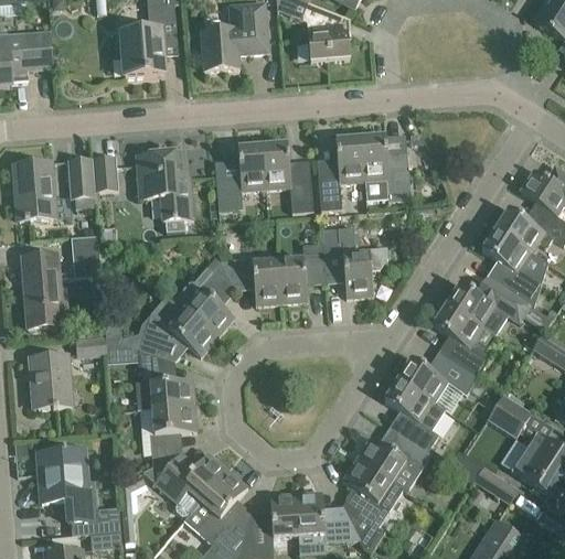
[(0,0),(0,14),(25,13),(24,0),(0,0)]
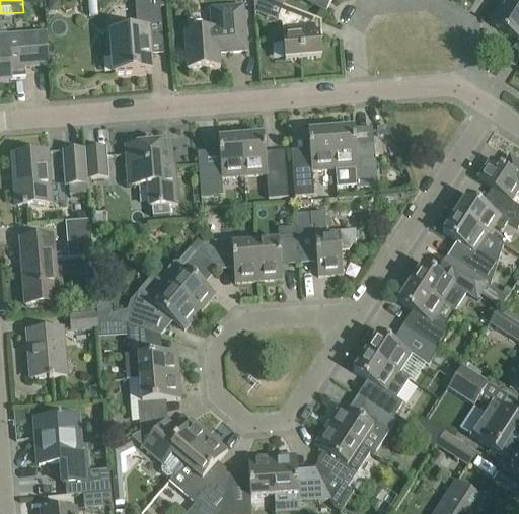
[(48,0),(49,8),(60,7),(59,0),(48,0)]
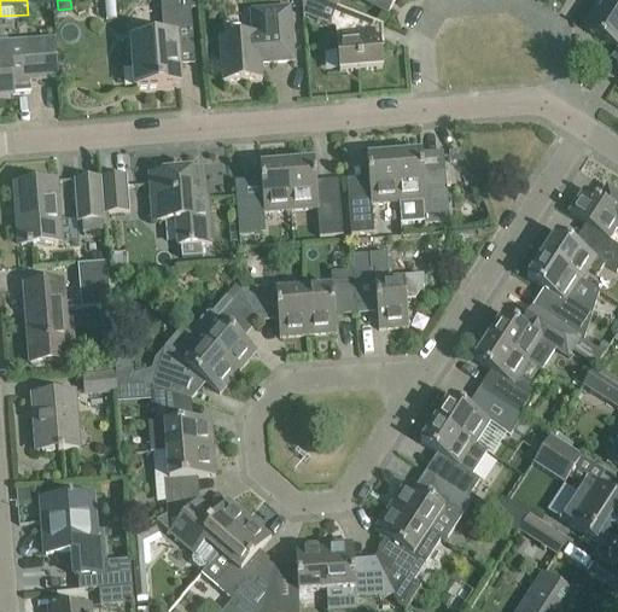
[(164,33),(132,35),(134,60),(136,85),(180,81),(178,60),(194,59),(193,36),(191,5),(196,4),(194,0),(161,0),(162,6),(164,33)]
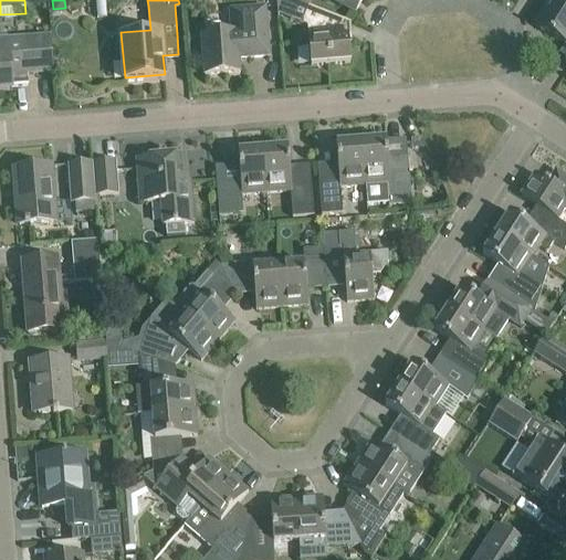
[(347,17),(310,1),(306,0),(276,0),(278,11),(302,20),(303,16),(308,18),(311,35),(308,35),(311,62),(349,59),(348,34),(343,32),(343,28),(347,17)]
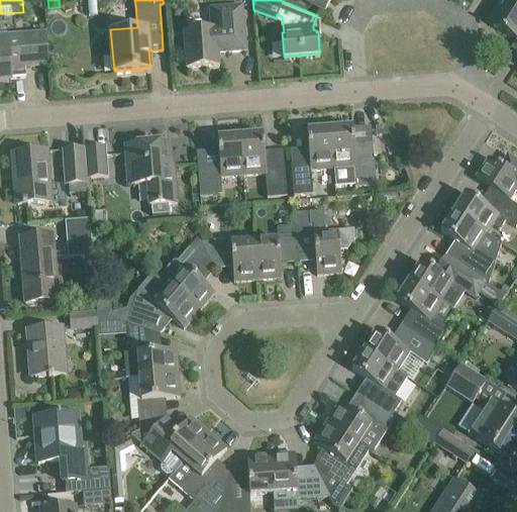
[(501,0),(489,20),(516,37),(516,35),(516,0),(501,0)]
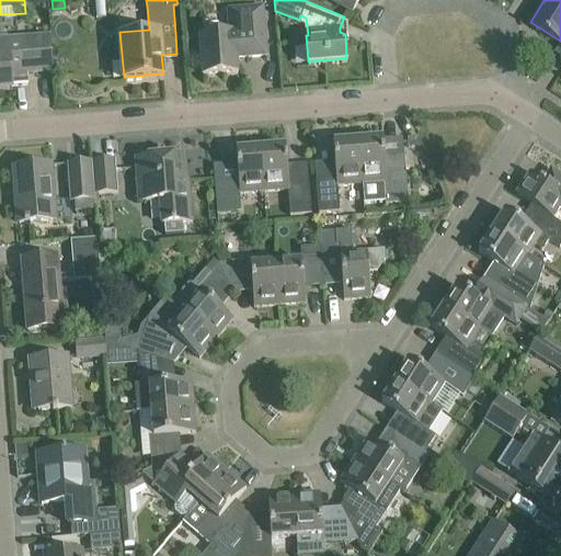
[(266,52),(264,30),(263,2),(227,4),(229,23),(233,23),(233,27),(199,30),(201,47),(197,50),(198,60),(202,63),(203,69),(237,67),(237,53),(248,52),(248,53),(266,52)]
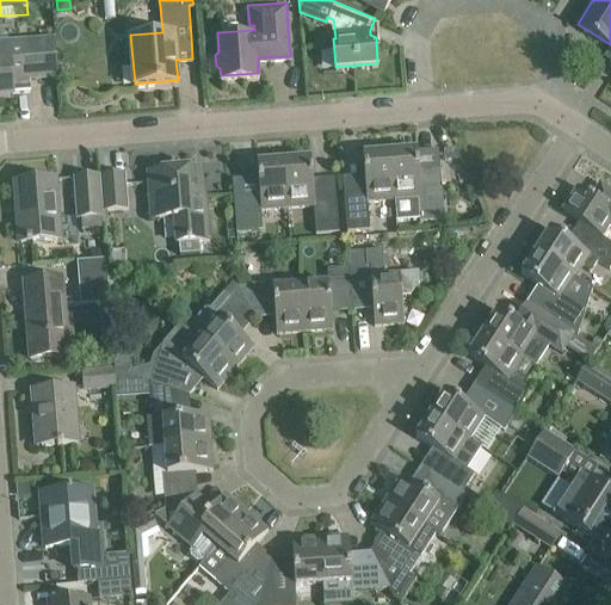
[(56,73),(55,49),(54,35),(0,38),(0,93),(12,93),(12,88),(29,86),(28,75),(56,73)]
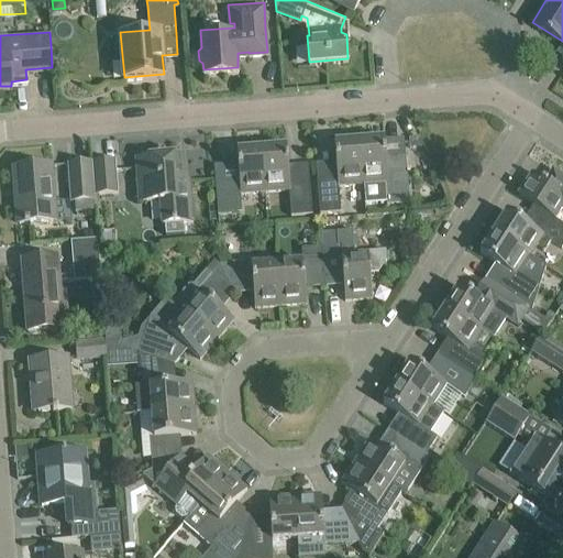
[(417,132),(408,133),(409,144),(422,142),(422,138),(417,132)]
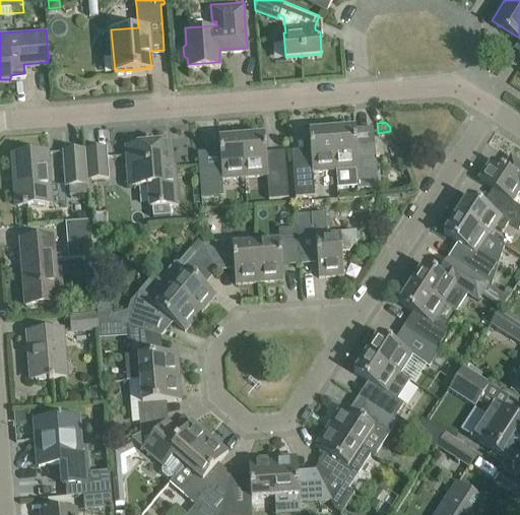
[(354,125),(331,126),(334,167),(336,185),(356,183),(356,185),(378,184),(374,137),(372,137),(372,127),(354,129),(354,125)]
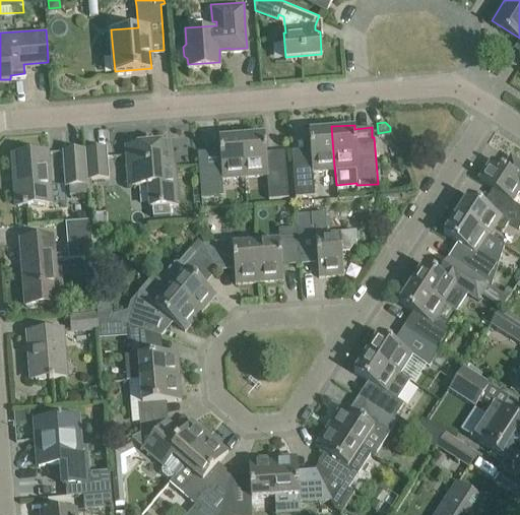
[(313,169),(334,167),(331,126),(309,128),(311,156),(293,158),(295,193),(314,192),(313,169)]
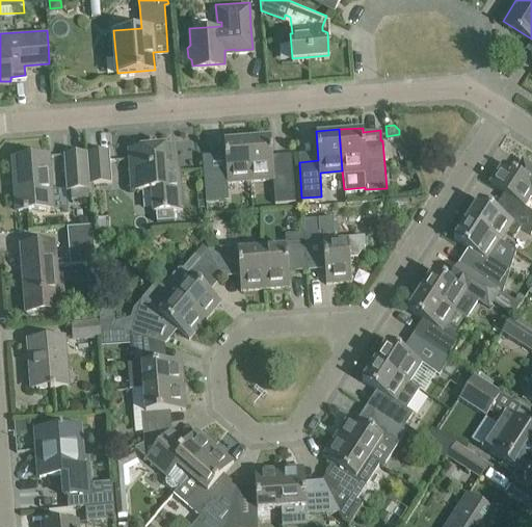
[(270,135),(246,136),(250,178),(272,176),(274,200),(295,199),(292,162),(272,164),(270,135)]
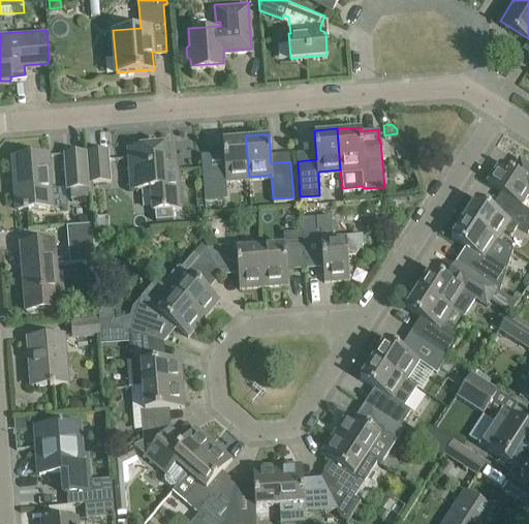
[(237,178),(249,177),(245,135),(222,137),(224,166),(201,168),(204,197),(223,195),(222,187),(238,186),(237,178)]
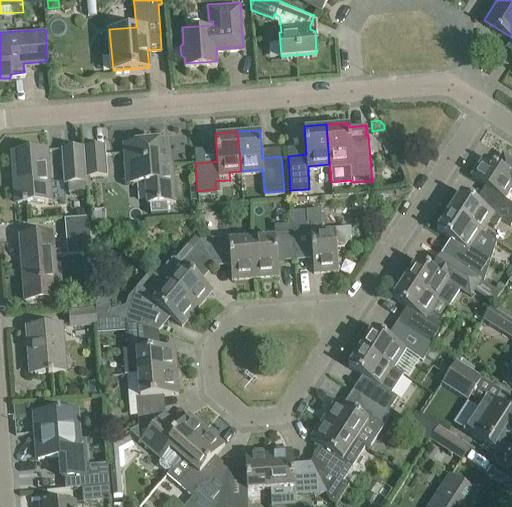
[(147,201),(149,201),(150,210),(167,209),(166,199),(175,199),(171,156),(159,157),(158,138),(124,141),(127,181),(146,179),(147,201)]
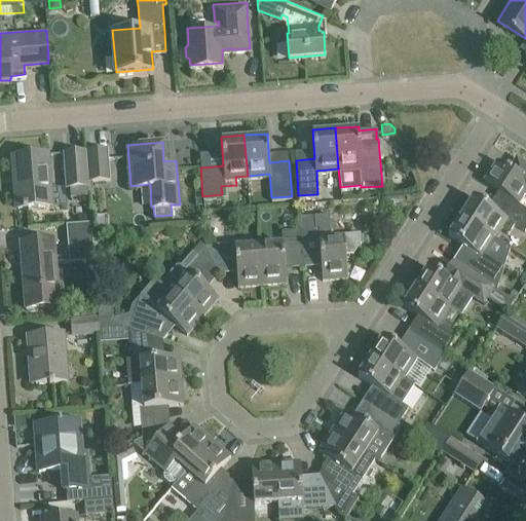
[(85,148),(87,178),(110,177),(108,146),(85,148)]
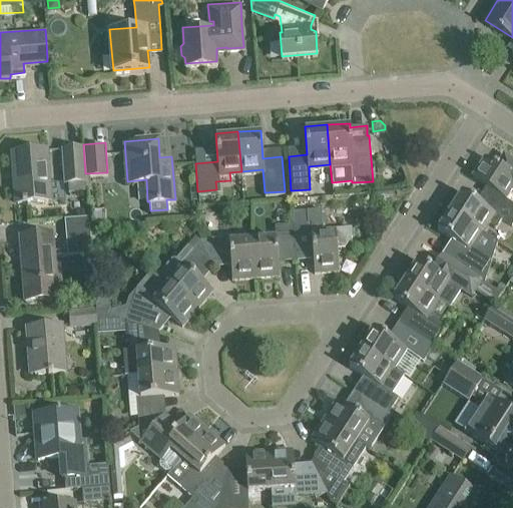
[(85,173),(83,144),(61,145),(64,180),(68,180),(68,188),(86,187),(85,173)]
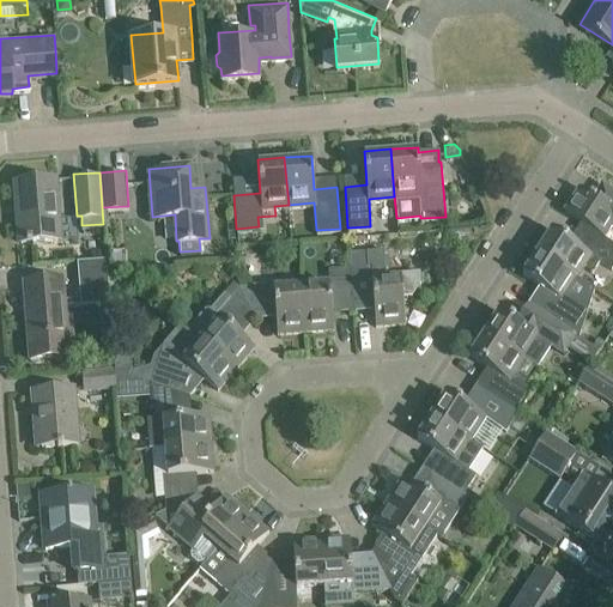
[(59,236),(56,200),(54,176),(16,178),(20,238),(59,236)]
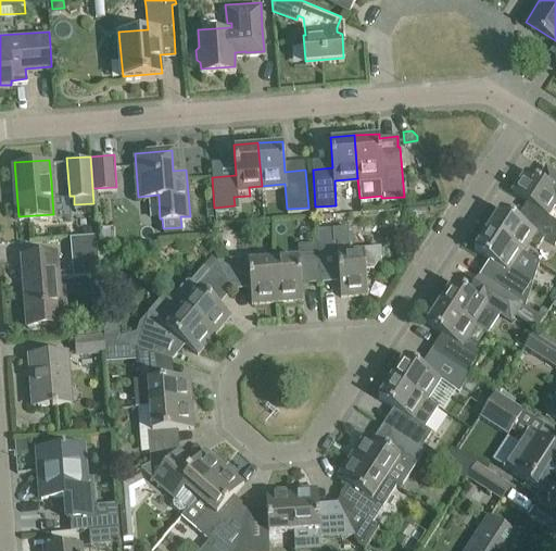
[(512,188),(529,200),(547,212),(555,198),(555,170),(552,167),(545,178),(526,166),(512,188)]
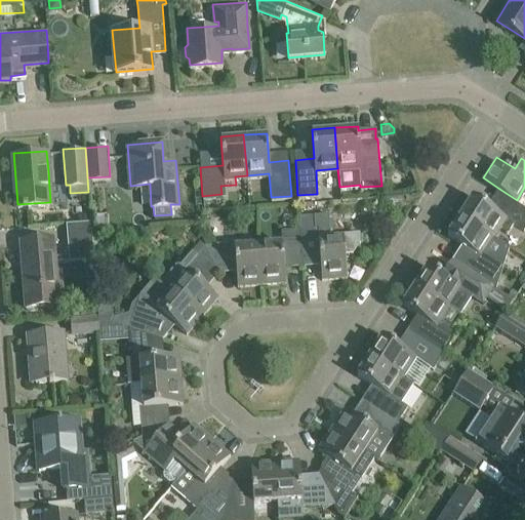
[(524,225),(524,205),(517,200),(499,189),(489,204),(473,193),(459,212),(493,235),(500,225),(508,229),(514,220),(524,227),(524,225)]
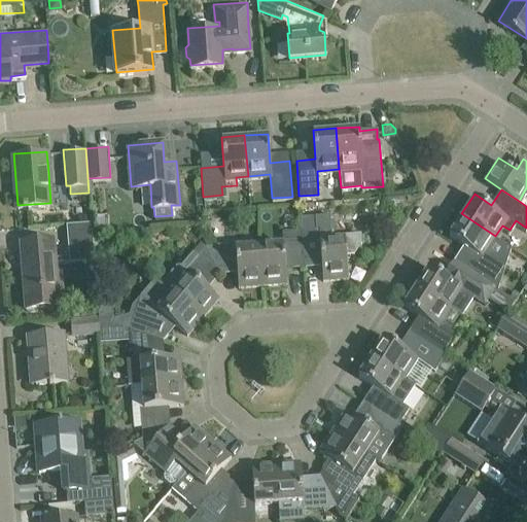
[(318,212),(300,214),(301,229),(303,258),(321,257),(321,263),(322,278),(348,276),(346,252),(353,251),(361,241),(360,231),(343,233),(343,236),(331,237),(331,230),(329,211),(323,212),(318,212)]
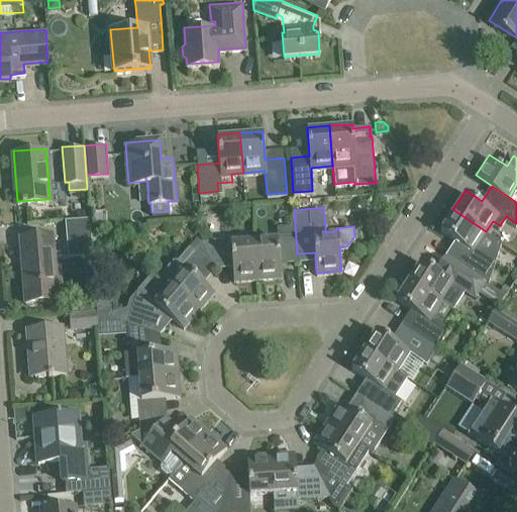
[(459,252),(454,260),(485,280),(489,282),(501,241),(486,231),(452,209),(440,228),(457,239),(455,242),(457,251),(459,252)]
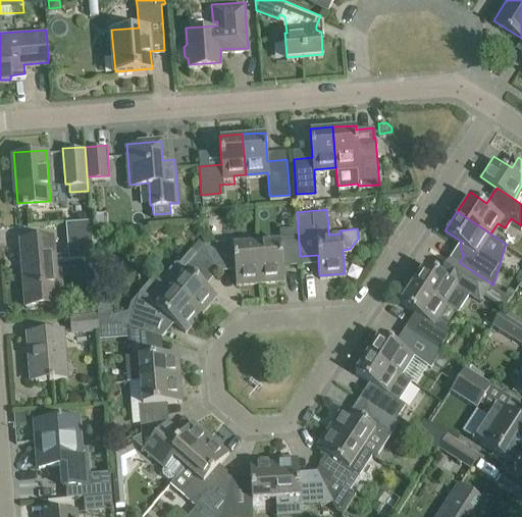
[(90,218),(65,220),(67,251),(54,252),(53,235),(20,238),(25,302),(58,300),(54,258),(68,257),(93,255),(90,218)]
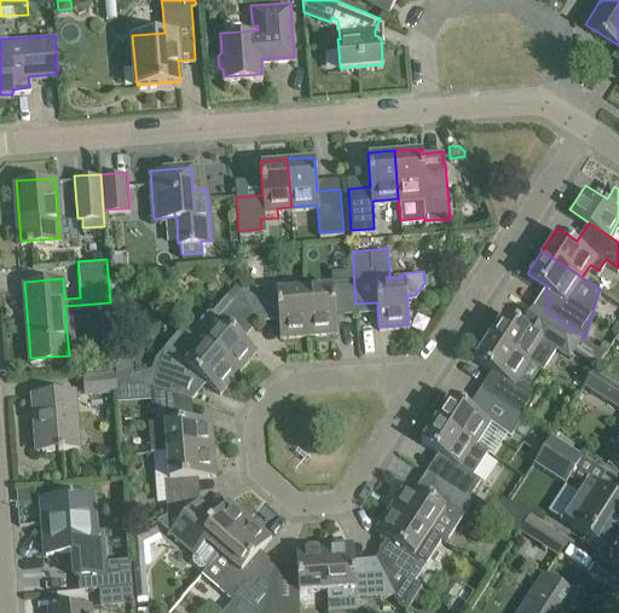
[(335,305),(356,304),(353,269),(331,270),(333,283),(305,287),(308,331),(336,329),(335,305)]
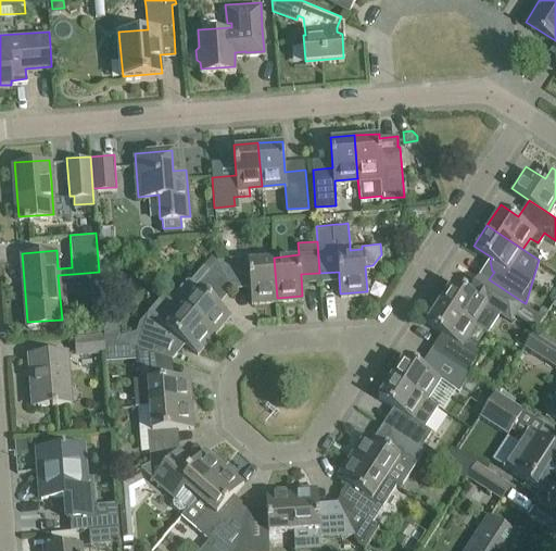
[(186,277),(172,295),(182,304),(214,332),(230,311),(218,301),(214,297),(228,280),(217,258),(211,252),(203,262),(209,267),(197,283),(190,277),(186,277)]
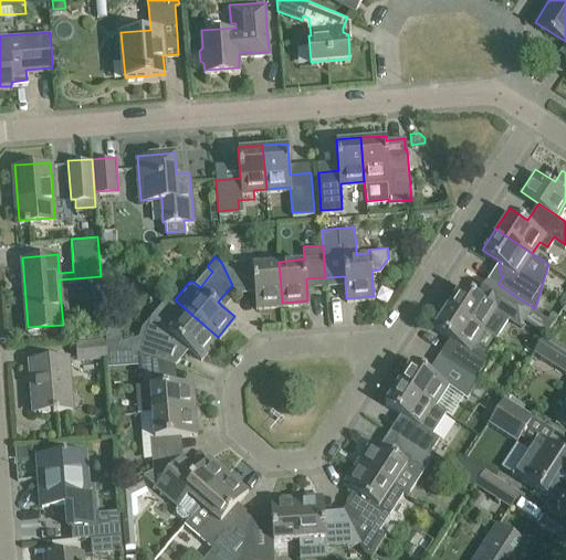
[(255,305),(282,303),(279,262),(252,264),(252,260),(221,262),(232,285),(253,283),(255,305)]
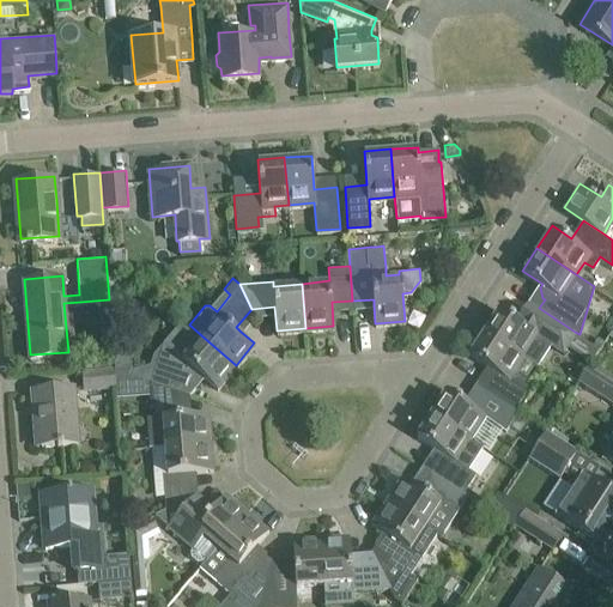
[(101,305),(101,310),(103,315),(108,315),(111,313),(113,308),(109,304),(104,303),(101,305)]
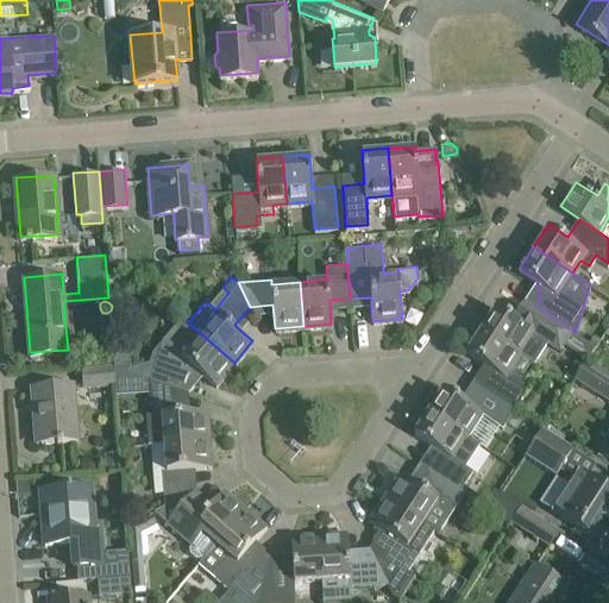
[(481,327),(520,353),(533,362),(547,339),(560,346),(571,330),(535,306),(523,324),(496,306),(481,327)]
